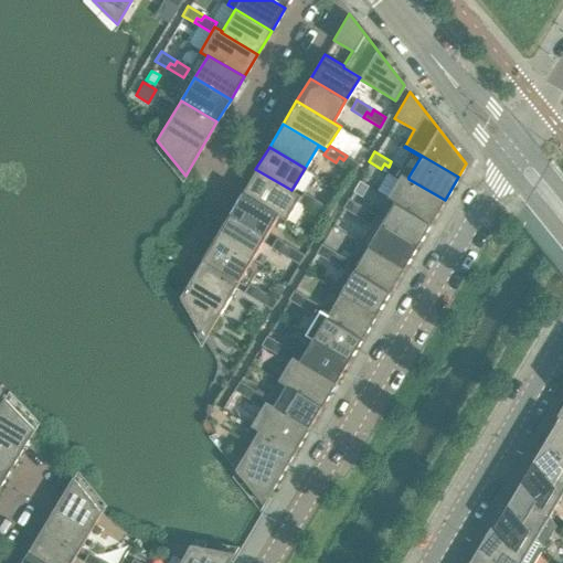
[(358,162),(347,156),(343,160),(339,157),(336,162),(352,172),(358,162)]
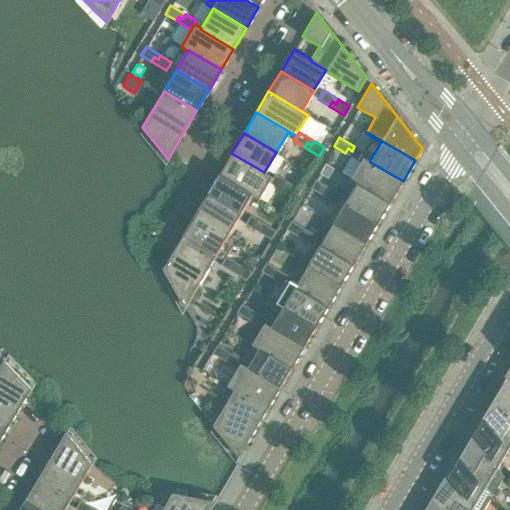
[(365,153),(354,146),(352,151),(348,148),(345,153),(360,162),(365,153)]
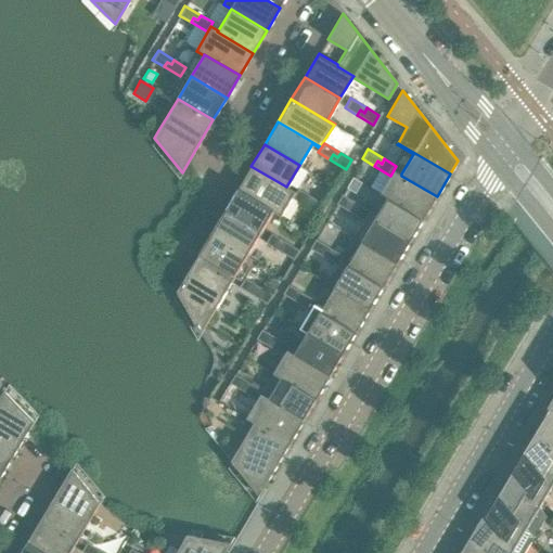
[(294,191),(286,187),(251,166),(238,189),(280,214),(294,191)]
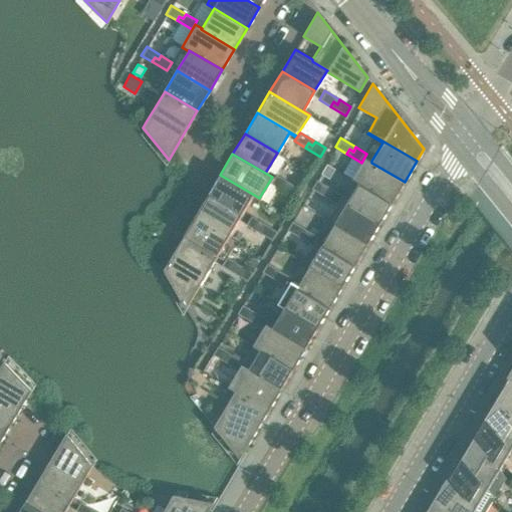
[(405,182),(371,163),(371,161),(365,157),(351,180),(358,184),(359,183),(392,203),(405,182)]
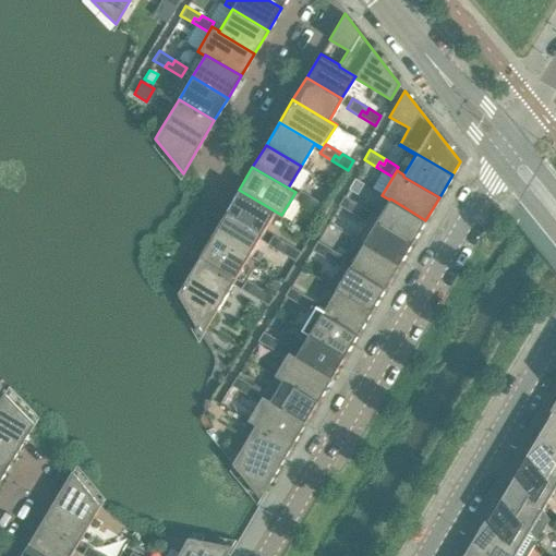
[(312,204),(315,198),(299,189),(293,198),(305,205),(307,201),(312,204)]
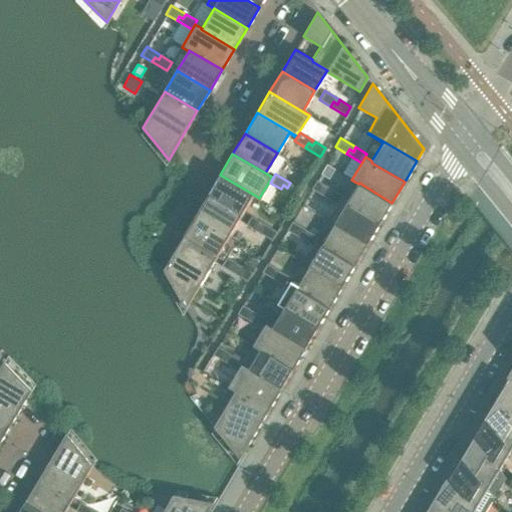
[(259,198),(220,175),(208,195),(240,215),(251,196),(258,200),(259,198)]
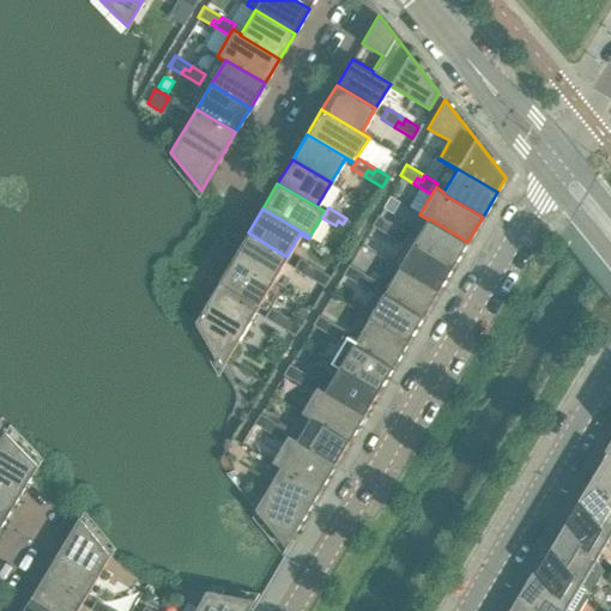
[(392,230),(395,225),(377,215),(370,224),(383,233),(387,228),(392,230)]
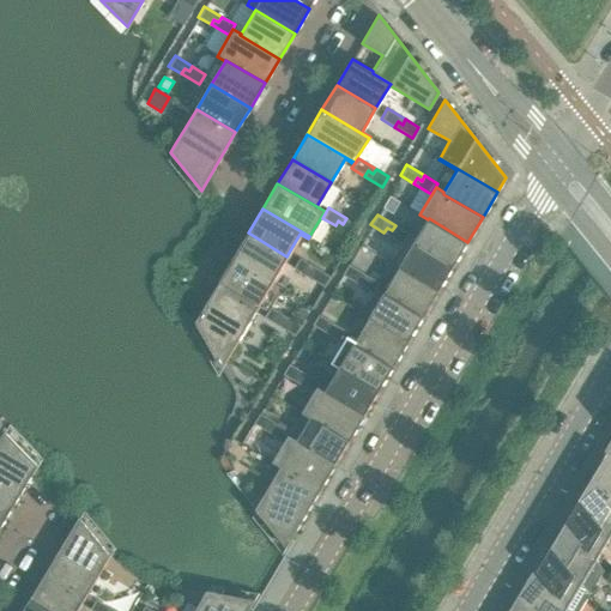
[(360,227),(346,218),(343,224),(338,221),(336,225),(354,236),(360,227)]
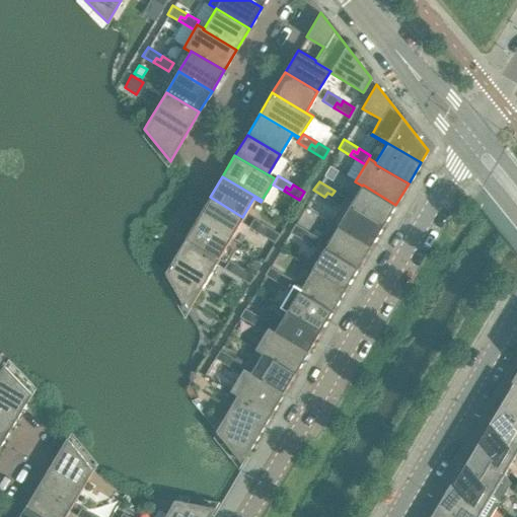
[(383,225),(395,205),(363,185),(362,186),(350,206),(383,225)]
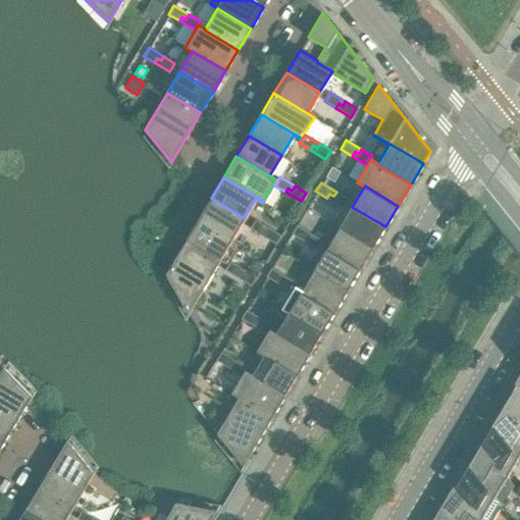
[(348,198),(336,192),(333,196),(329,194),(326,198),(342,207),(348,198)]
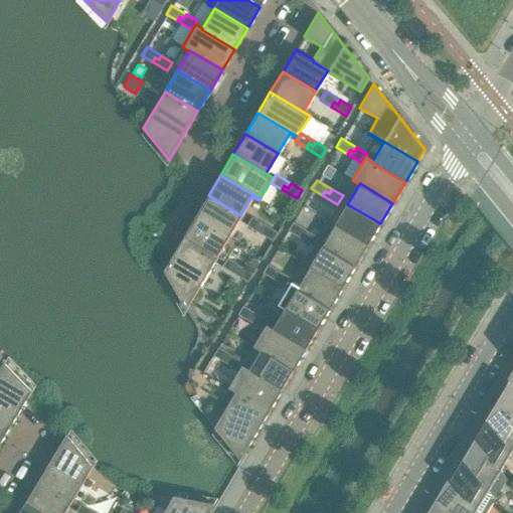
[(228,235),(240,215),(208,195),(196,216),(228,235)]
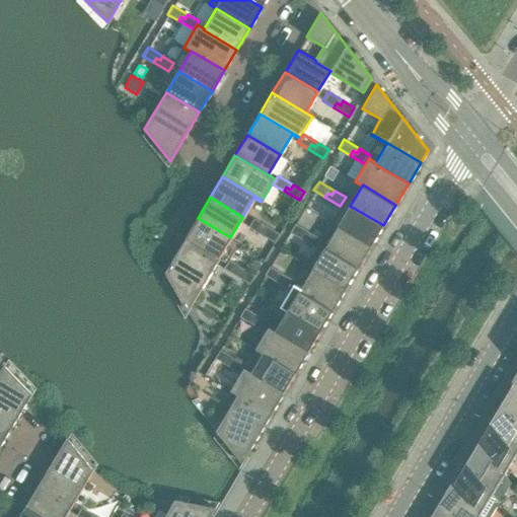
[(371,246),(383,225),(350,206),(338,226),(371,246)]
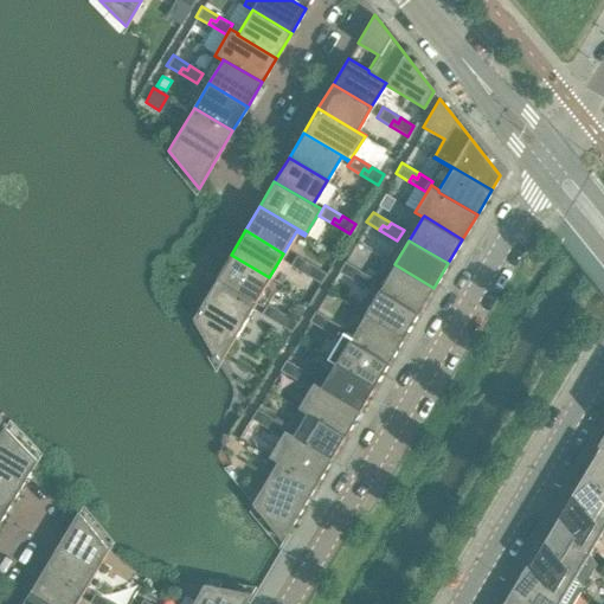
[(277,283),(269,278),(269,277),(231,255),(216,280),(255,302),(263,308),(267,302),(277,283)]
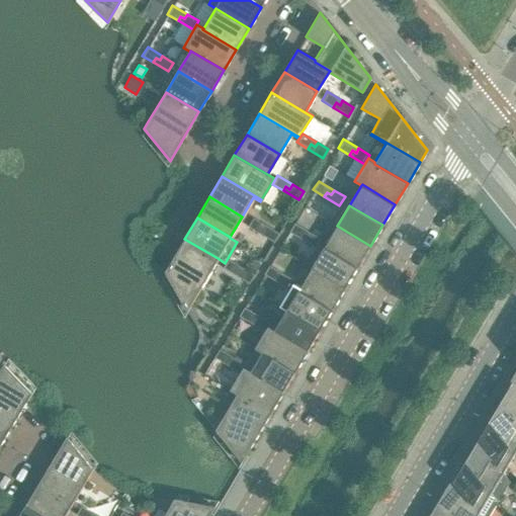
[(265,231),(267,227),(252,218),(247,226),(258,233),(260,228),(265,231)]
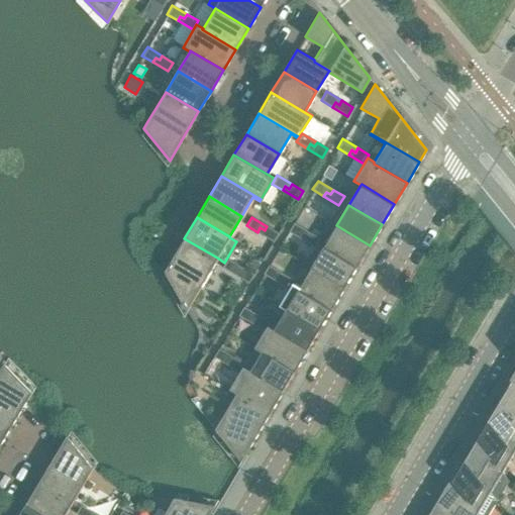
[(306,235),(308,231),(293,222),(288,230),(299,237),(301,233),(306,235)]
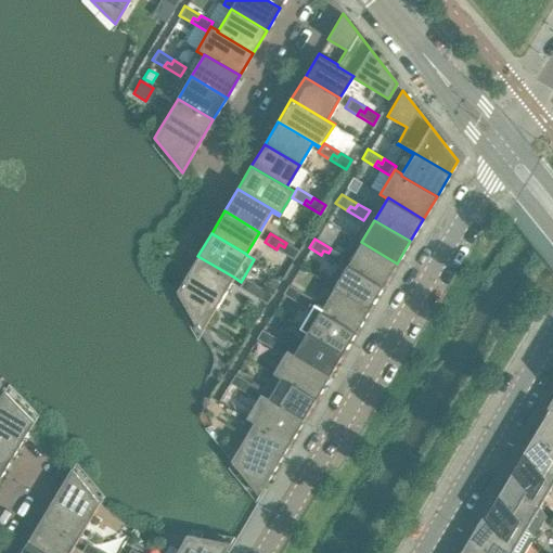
[(383,286),(397,264),(361,242),(348,265),(383,286)]
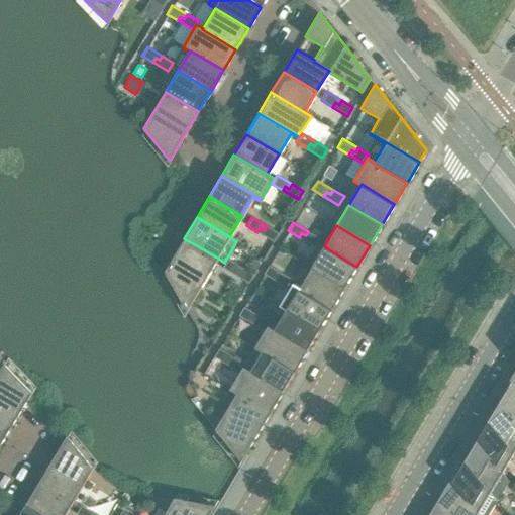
[(278,232),(267,226),(265,230),(260,227),(258,232),(273,241),(278,232)]
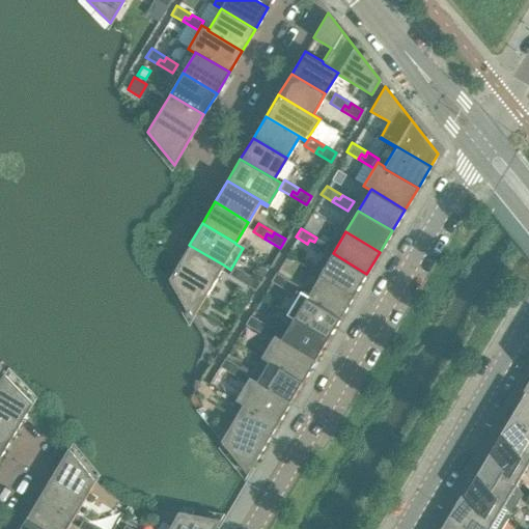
[(328,244),(316,238),(314,242),(309,240),(307,244),(323,253),(328,244)]
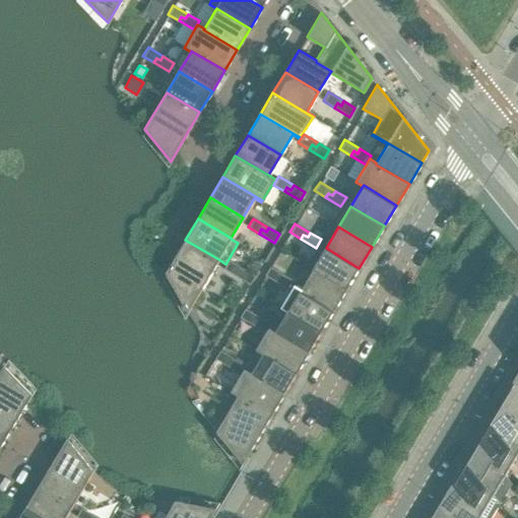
[(191,306),(218,259),(185,240),(165,273),(187,313),(191,306)]
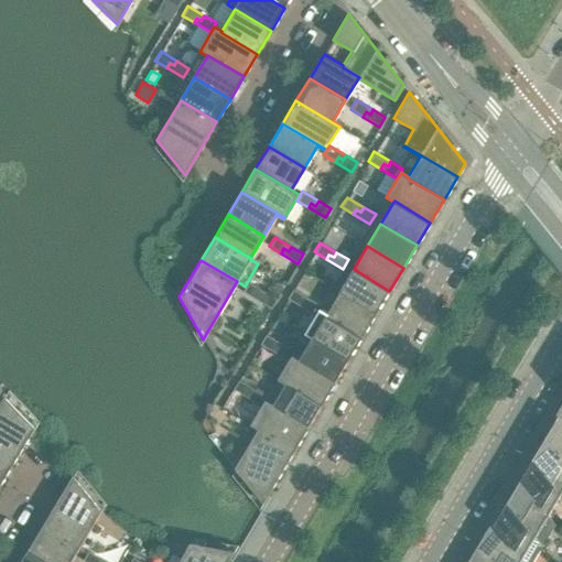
[(376,313),(389,291),(354,269),(341,292),(376,313)]
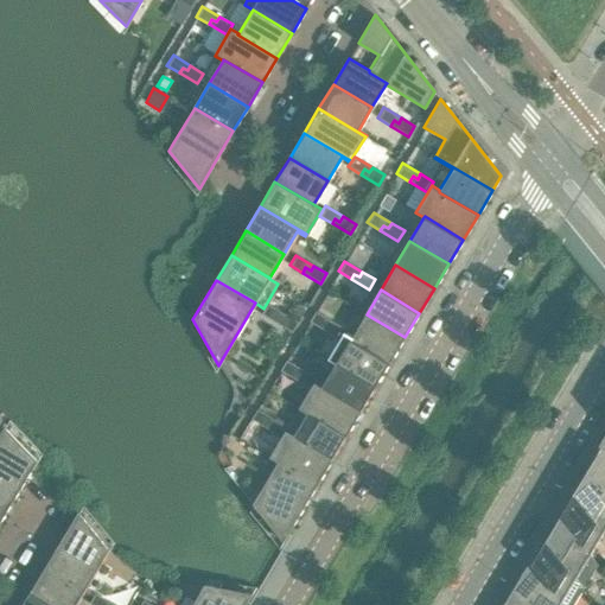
[(281,319),(285,313),(267,303),(263,309),(260,313),(273,322),(276,316),(281,319)]
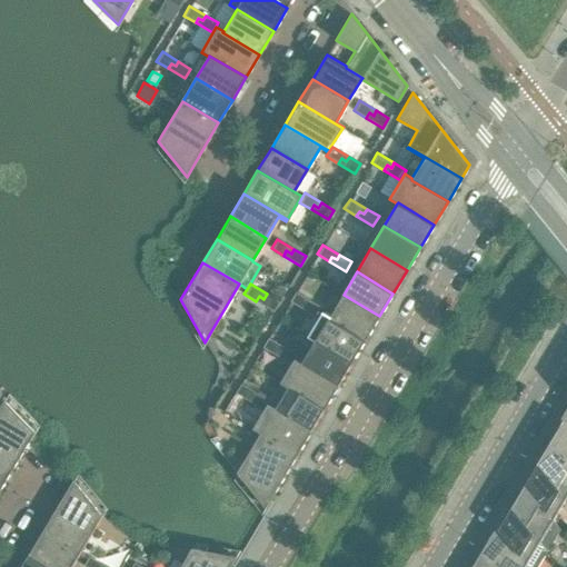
[(308,306),(311,301),(295,291),(289,300),(301,308),(304,304),(308,306)]
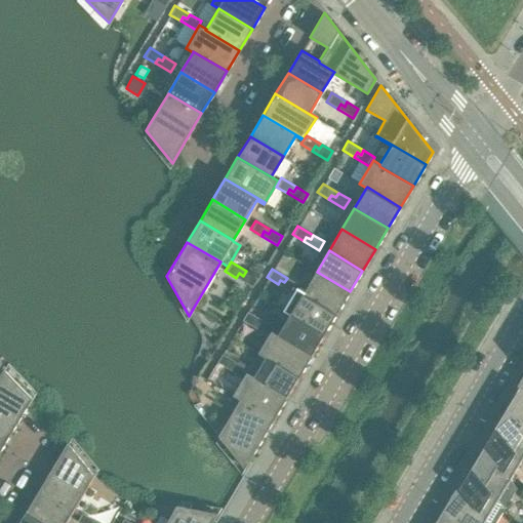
[(256,278),(246,271),(243,276),(239,273),(236,278),(251,287),(256,278)]
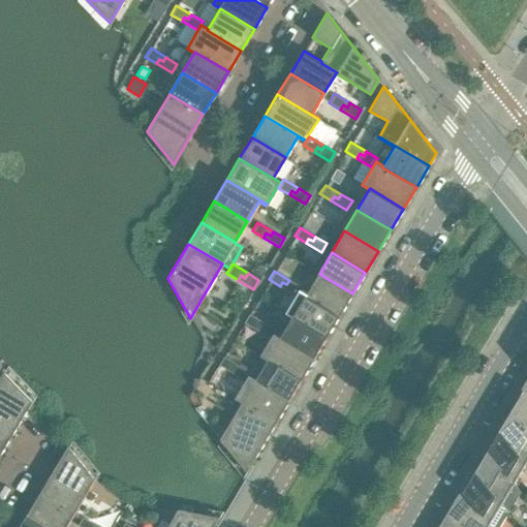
[(340,315),(352,293),(319,274),(307,295),(300,290),(340,315)]
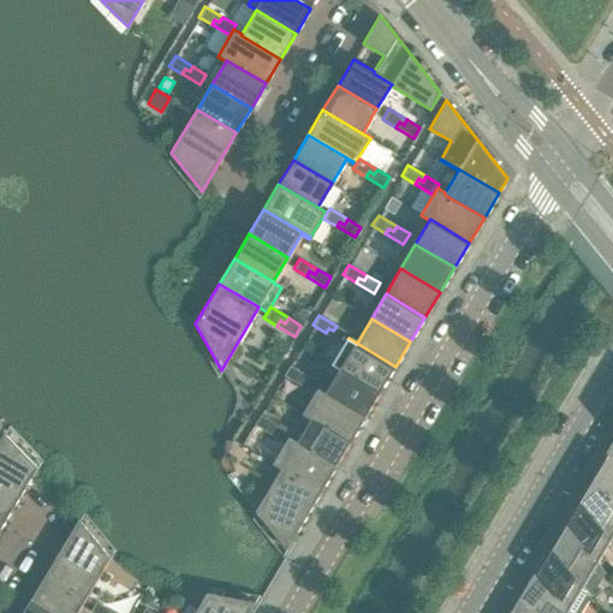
[(350,333),(337,326),(333,331),(328,328),(326,333),(344,344),(350,333)]
